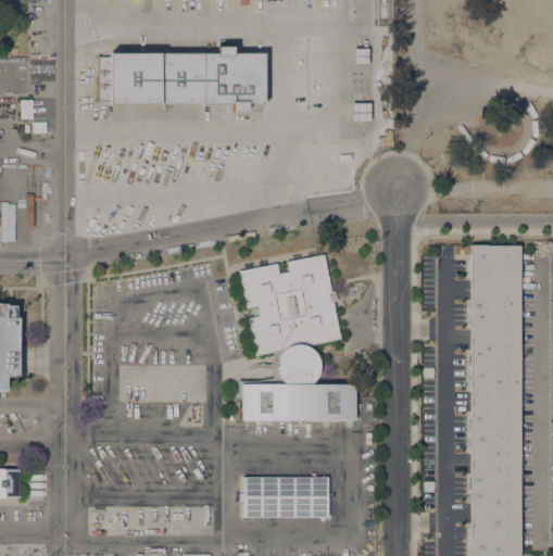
[(104,57),(104,53),(221,53),(221,47),(236,47),(236,53),(261,53),(267,53),(267,103),(261,103),(261,104),(250,104),(251,111),(236,111),(235,104),(104,104),(104,100),(101,100),(100,57),(104,57)]
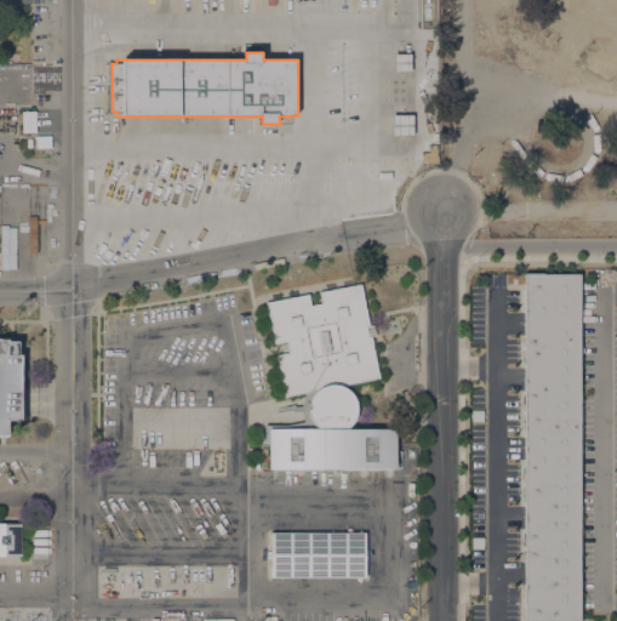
[(413,53),(413,72),(398,72),(398,53),(413,53)]
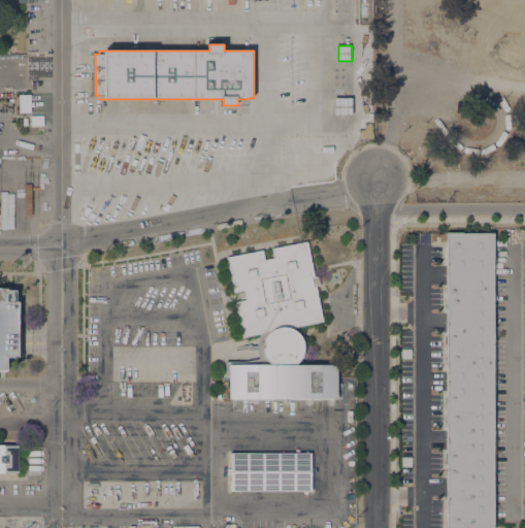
[(22,95),(33,94),(33,112),(22,112),(22,95)]
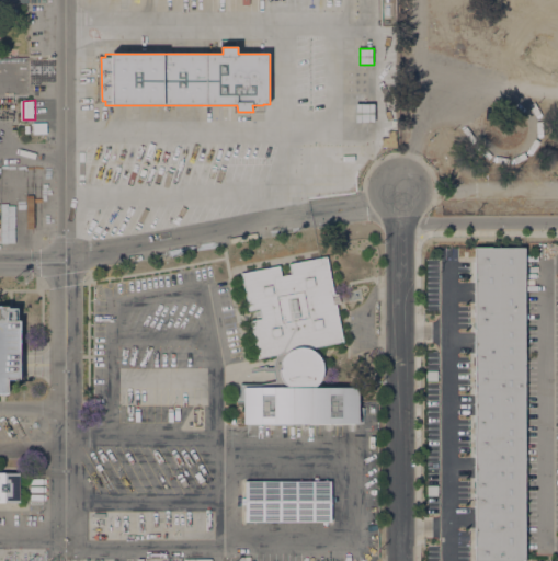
[(357,103),(376,103),(376,123),(357,123),(357,103)]
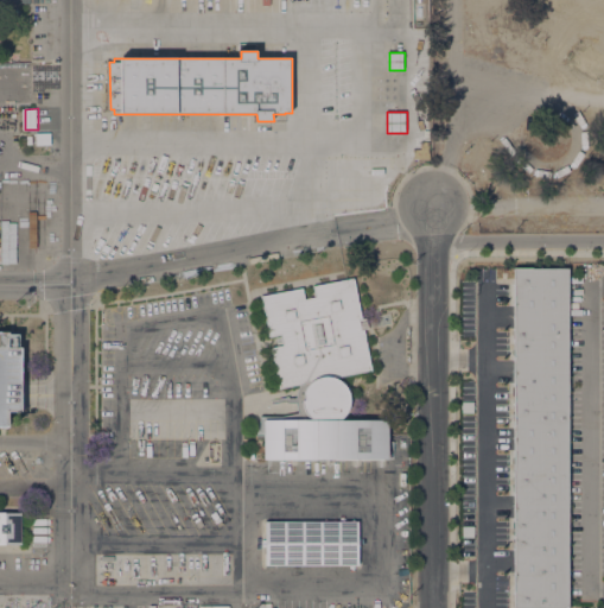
[(52,133),(53,145),(39,145),(38,133),(52,133)]
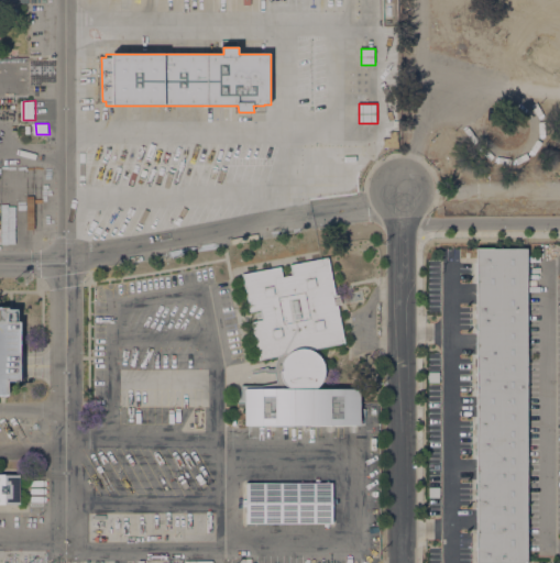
[(21,127),(28,127),(28,125),(32,125),(32,134),(21,134),(21,127)]
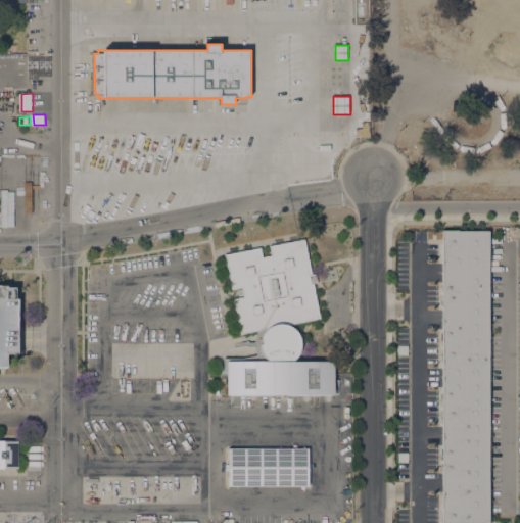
[(372,137),(359,137),(359,129),(365,129),(365,122),(372,122),(372,137)]
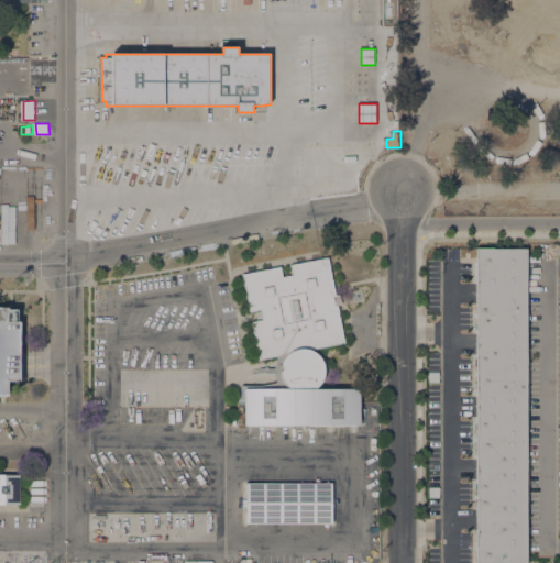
[(475,562),(475,249),(479,249),(529,249),(529,256),(542,256),(542,262),(528,262),(528,562),(475,562)]
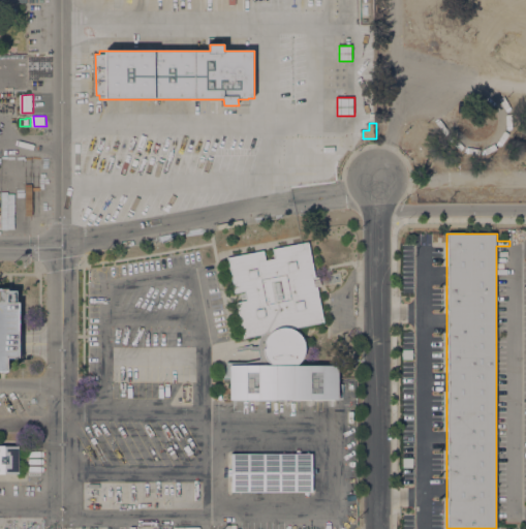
[(266,250),(268,259),(274,258),(272,249),(275,249),(275,248),(310,242),(316,277),(321,276),(323,285),(318,286),(326,322),(322,322),(323,324),(295,330),(299,332),(302,335),(305,340),(306,342),(306,346),(306,350),(306,353),(304,358),(302,361),(298,365),(340,365),(340,399),(335,399),(335,402),(227,401),(227,379),(224,379),(224,375),(227,375),(227,366),(228,366),(228,363),(247,363),(258,360),(257,355),(256,350),(251,350),(250,345),(253,345),(253,346),(256,346),(257,343),(260,335),(243,340),(236,304),(239,303),(239,302),(244,301),(243,294),(244,293),(244,291),(234,294),(227,259),(230,258),(229,257),(266,250)]
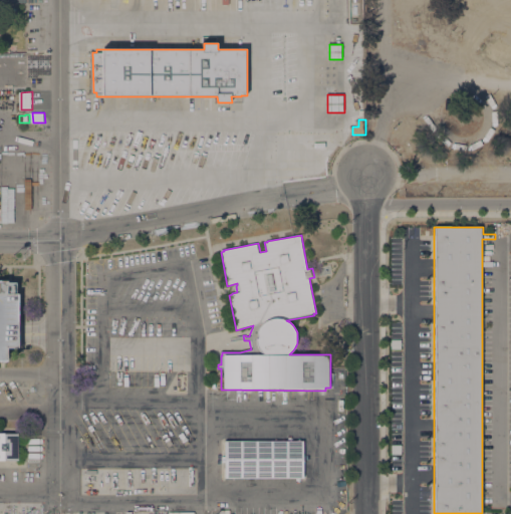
[(0,280),(9,280),(9,283),(12,283),(12,293),(20,293),(20,347),(12,347),(9,347),(9,360),(2,360),(0,360),(0,280)]
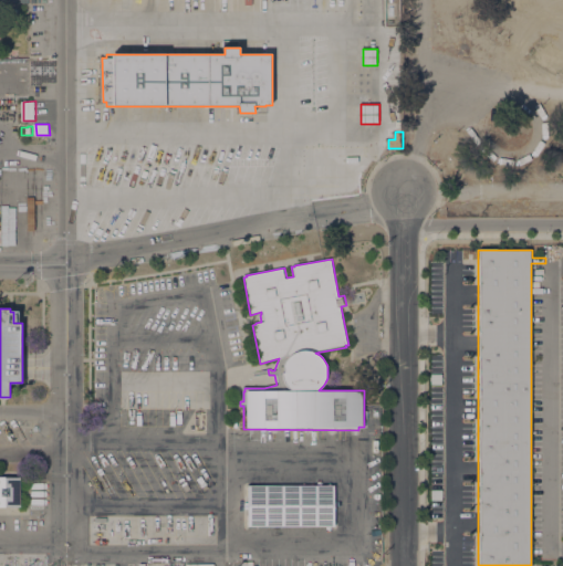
[(0,509),(0,477),(22,477),(22,506),(19,506),(19,509),(0,509)]
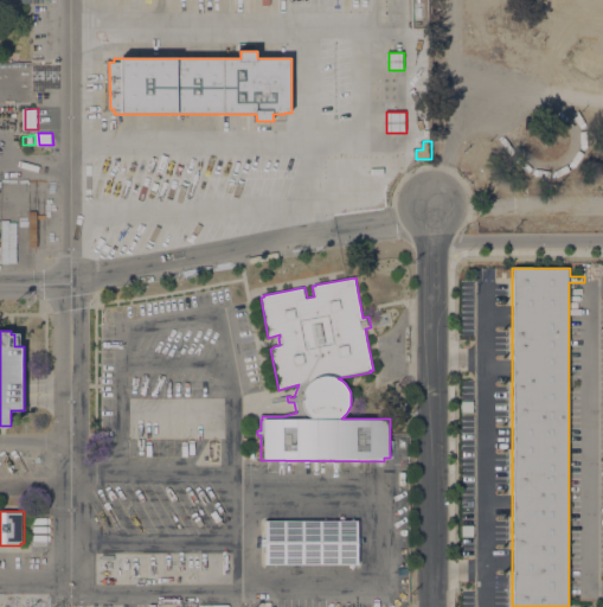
[(360,521),(360,564),(268,563),(268,521),(360,521)]
